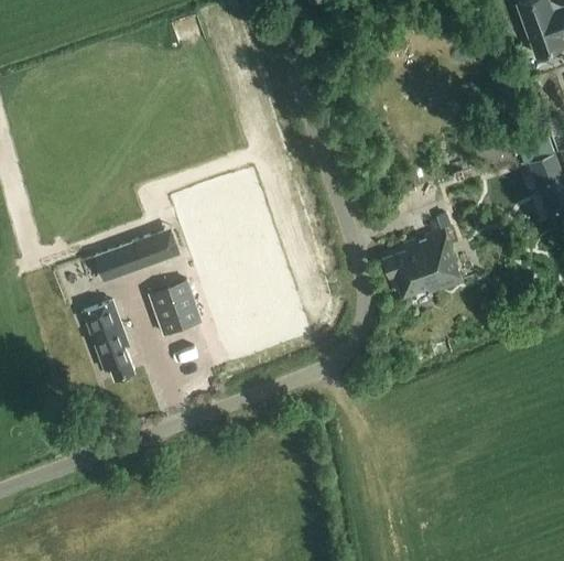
[(537,57),(563,46),(563,43),(562,39),(563,38),(563,8),(559,10),(551,7),(548,0),(532,0),(518,6),(537,57)]
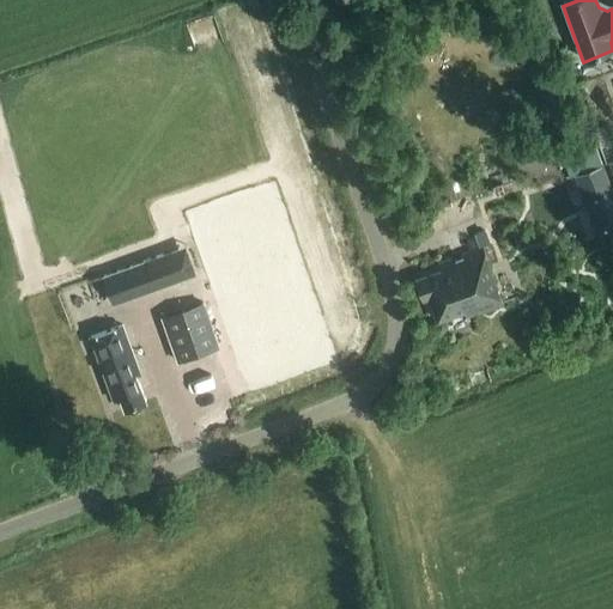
[(612,196),(604,170),(574,180),(594,236),(612,229),(612,196)]
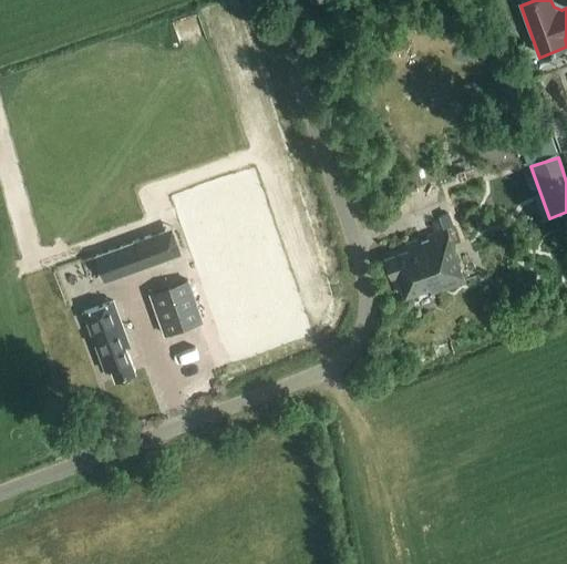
[(429,244),(422,246),(421,243),(406,248),(408,254),(385,262),(392,280),(398,278),(405,300),(425,294),(424,293),(435,289),(437,295),(464,285),(446,234),(428,241),(429,244)]
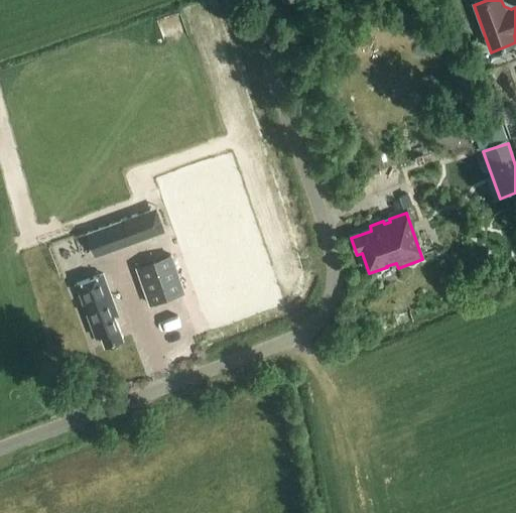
[(136,219),(88,237),(96,258),(144,240),(136,219)]
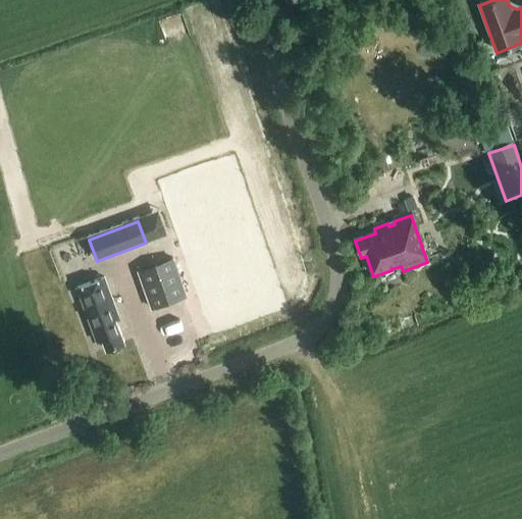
[(173,260),(143,271),(156,309),(187,299),(173,260)]
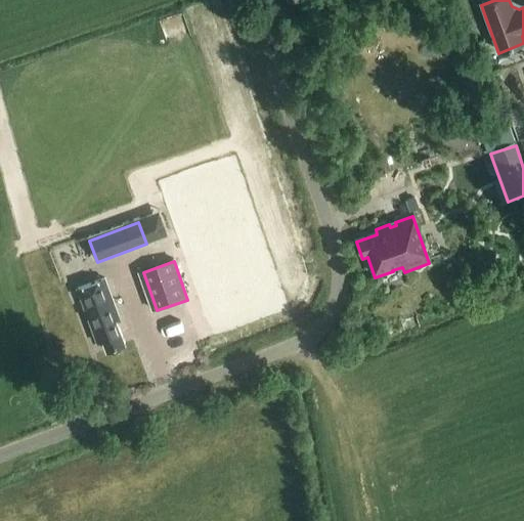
[(125,347),(116,322),(120,321),(105,283),(77,293),(96,345),(102,343),(106,354),(125,347)]
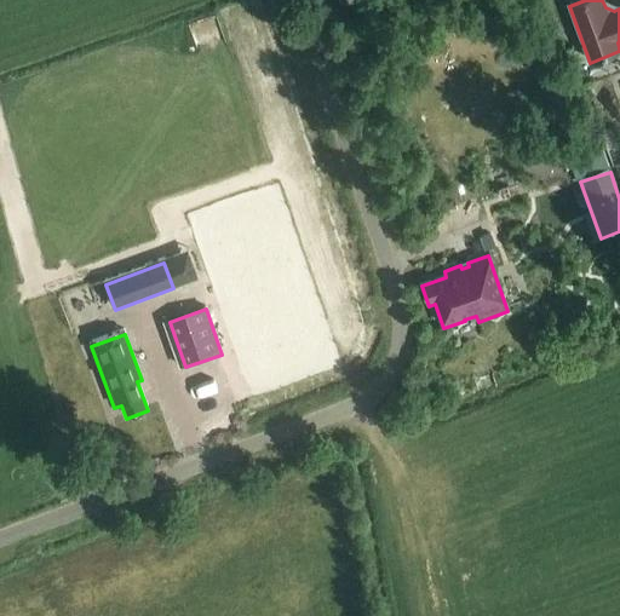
[(168,431),(172,442),(196,436),(193,424),(168,431)]
